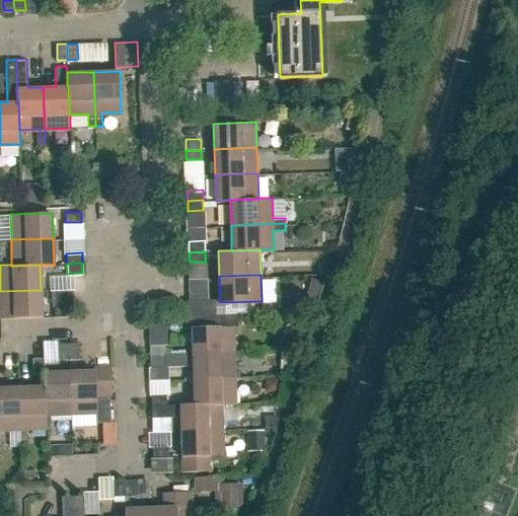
[(0,291),(0,317),(42,316),(41,290),(0,291)]
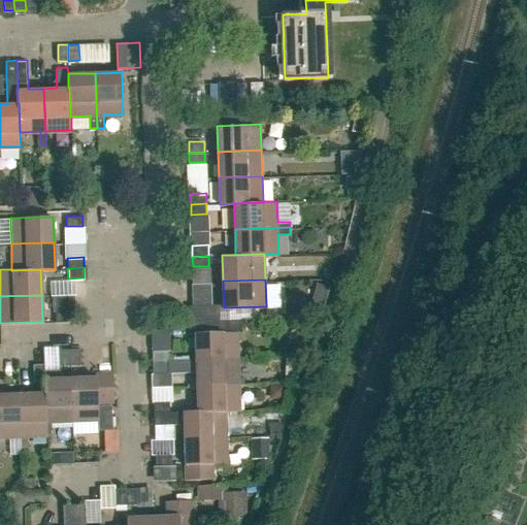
[(220,302),(189,303),(190,319),(220,319),(220,302)]
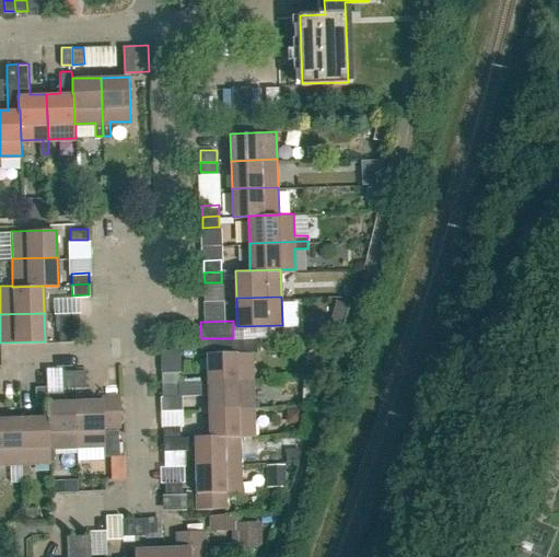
[(59,340),(77,340),(76,328),(59,329),(59,340)]
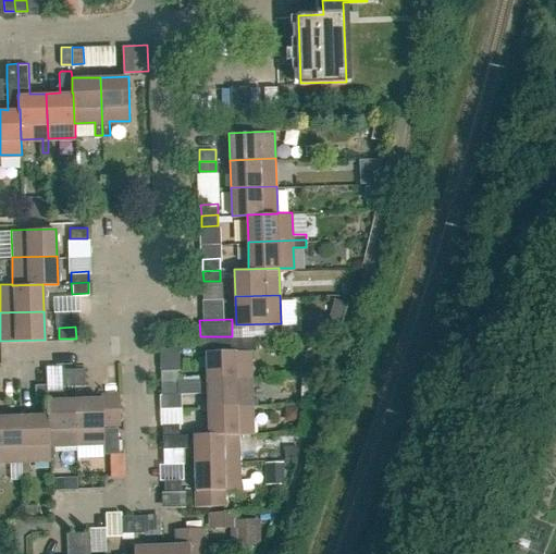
[(244,335),(232,336),(200,336),(200,351),(206,351),(207,378),(252,377),(251,348),(244,348),(244,335)]
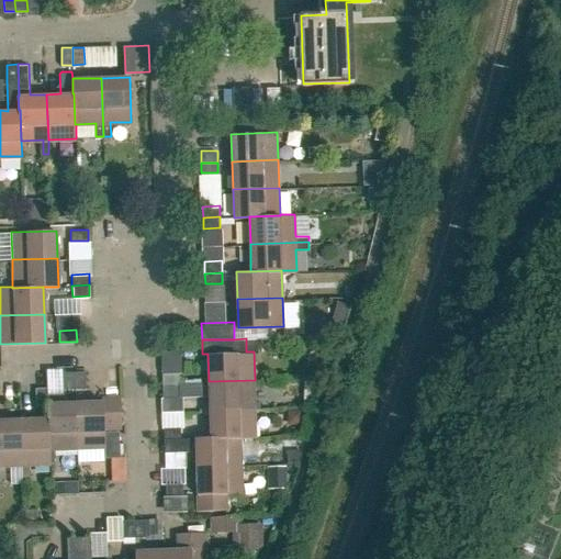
[(38,382),(55,383),(56,359),(40,359),(38,382)]
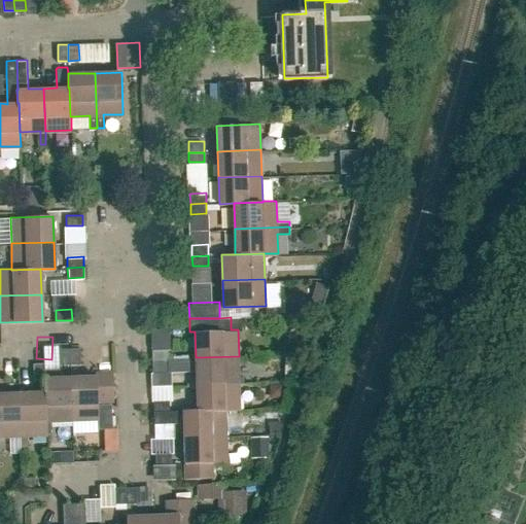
[(70,348),(70,363),(80,362),(80,347),(70,348)]
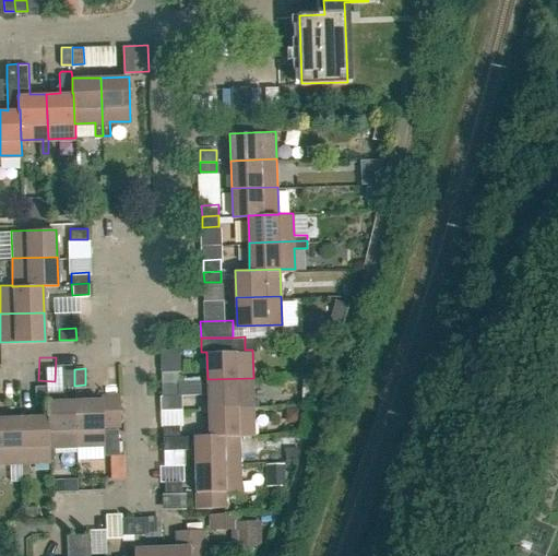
[(63,386),(74,386),(74,369),(62,369),(63,386)]
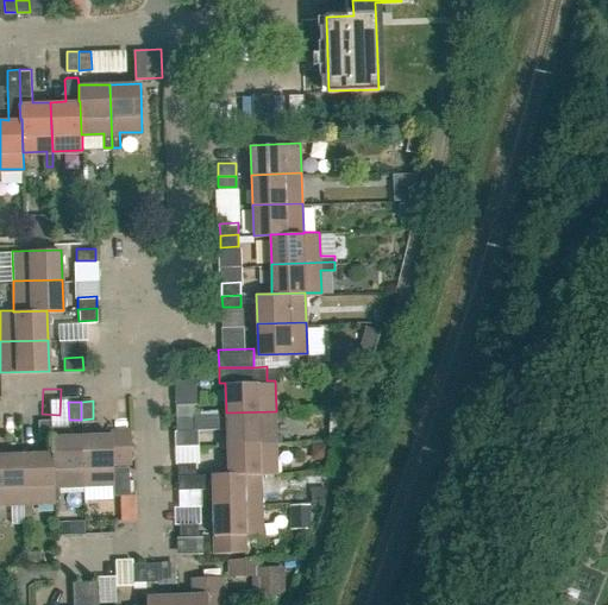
[(176,414),(194,414),(194,402),(176,402),(176,414)]
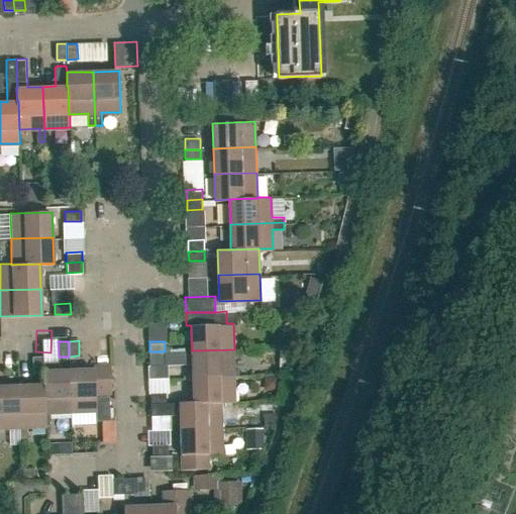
[(272,364),(284,364),(284,342),(272,342),(272,364)]
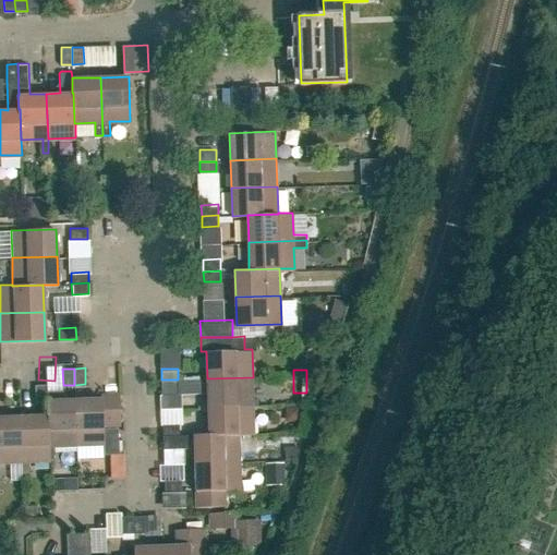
[(178,379),(161,379),(161,391),(161,394),(207,391),(208,406),(253,405),(253,377),(207,378),(178,379)]
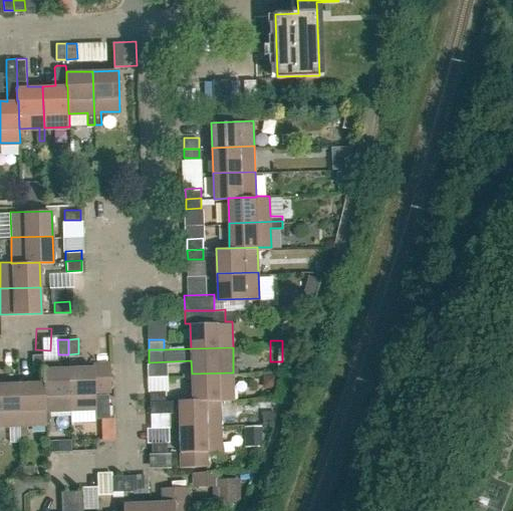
[(43,368),(43,353),(32,354),(33,369),(43,369),(43,368)]
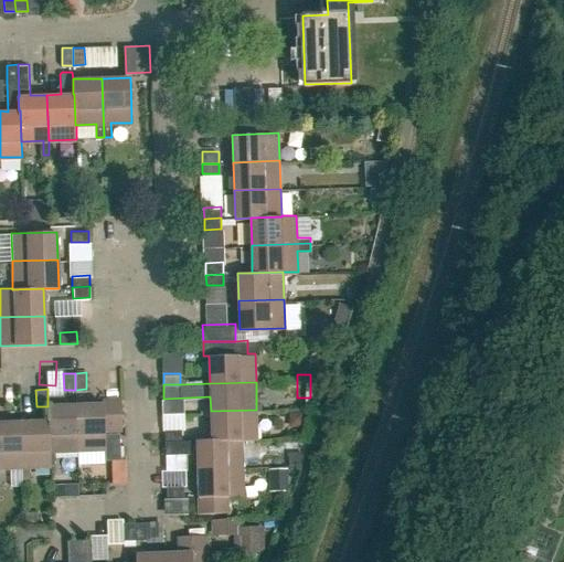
[(75,404),(77,449),(106,448),(105,431),(123,430),(121,398),(104,399),(104,403),(75,404)]
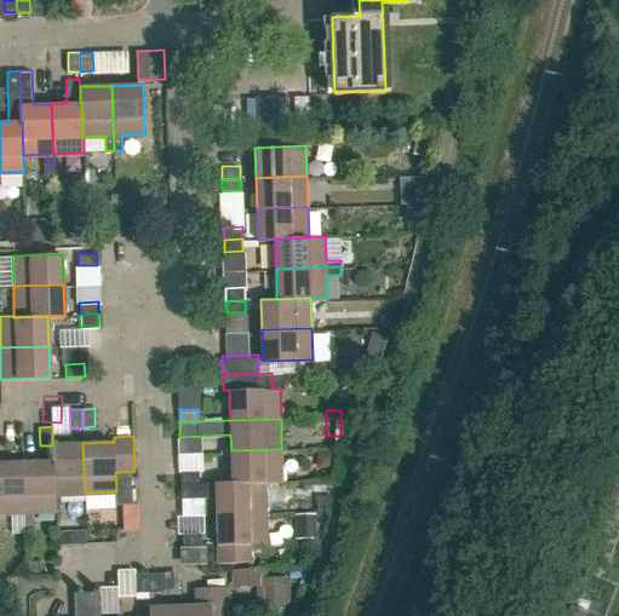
[(56,494),(85,493),(82,443),(52,444),(52,445),(52,460),(53,460),(55,494),(56,494)]
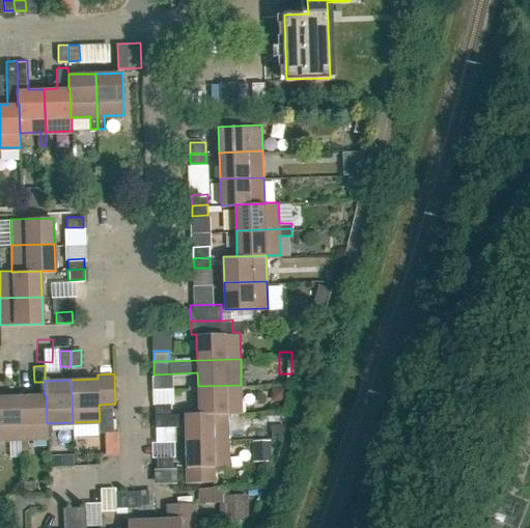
[(227,413),(242,412),(241,385),(198,386),(198,412),(198,413),(227,412),(227,413)]
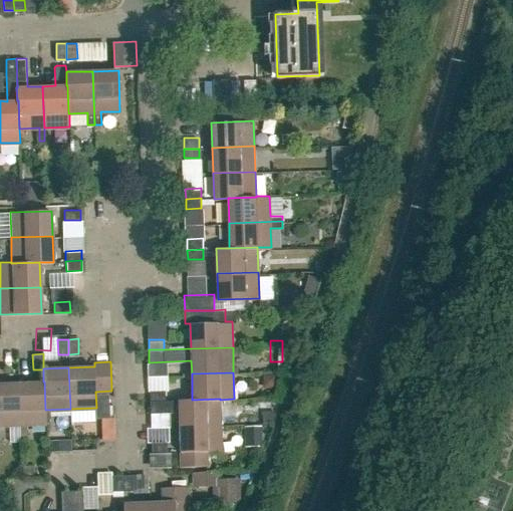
[(46,424),(46,410),(45,410),(44,381),(43,381),(19,382),(20,425),(46,424)]
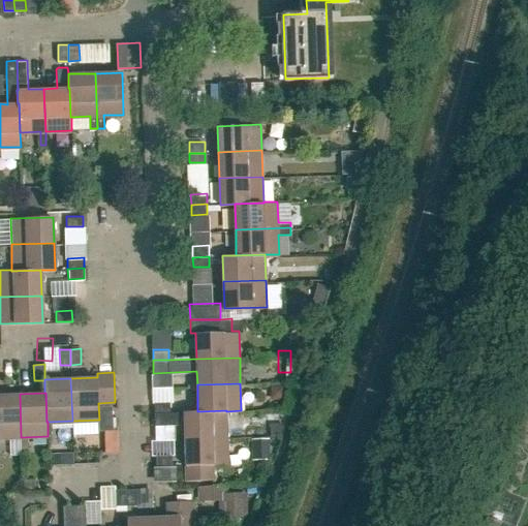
[(0,437),(21,437),(20,394),(0,394),(0,437)]
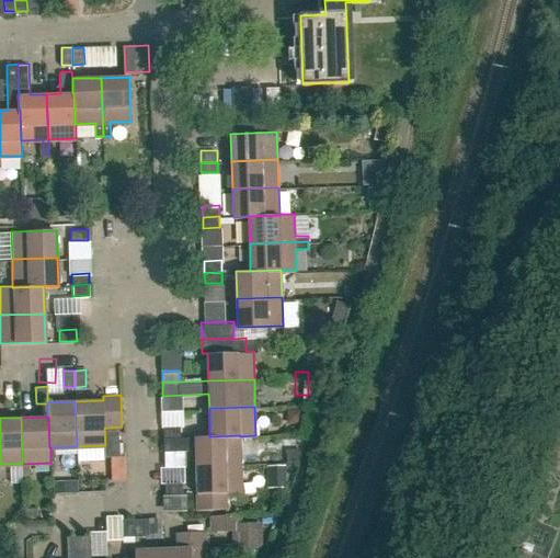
[(163,437),(181,437),(181,436),(181,425),(163,426),(163,437)]
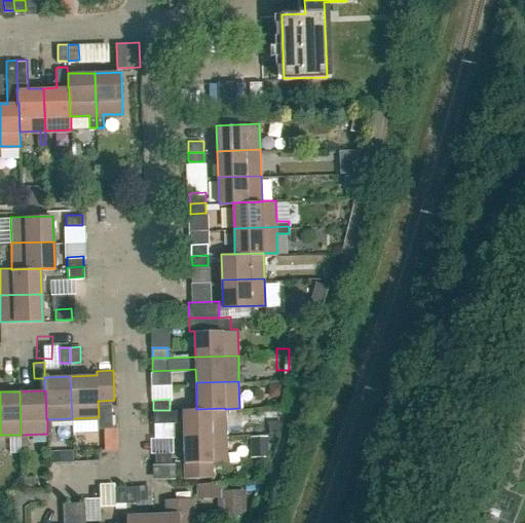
[(99,424),(113,423),(112,403),(99,403),(99,424)]
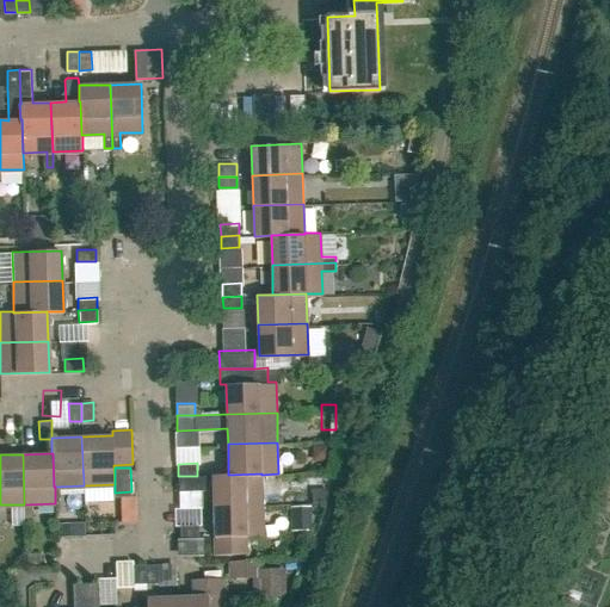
[(263,503),(262,475),(262,474),(228,475),(228,474),(213,474),(213,475),(197,475),(197,476),(178,476),(179,489),(213,488),(214,505),(263,503)]
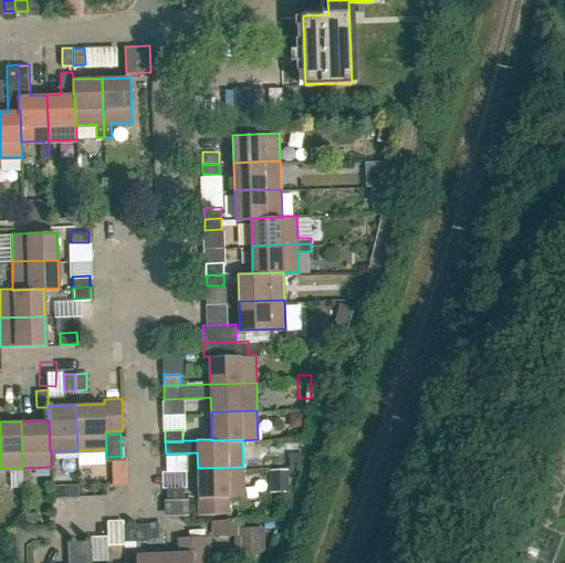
[(243,467),(198,468),(199,512),(229,512),(228,496),(244,496),(243,467)]
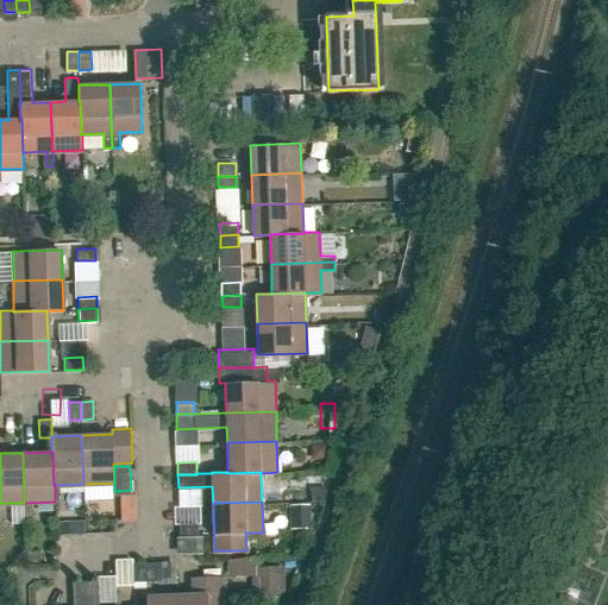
[(180,535),(198,534),(198,522),(179,522),(180,535)]
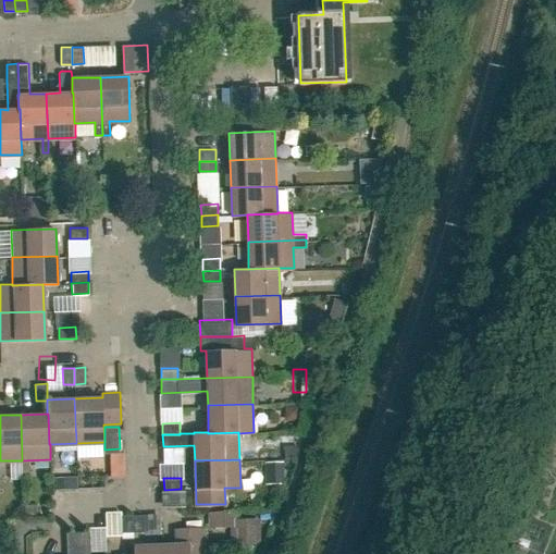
[(98,528),(114,528),(114,503),(98,503),(98,528)]
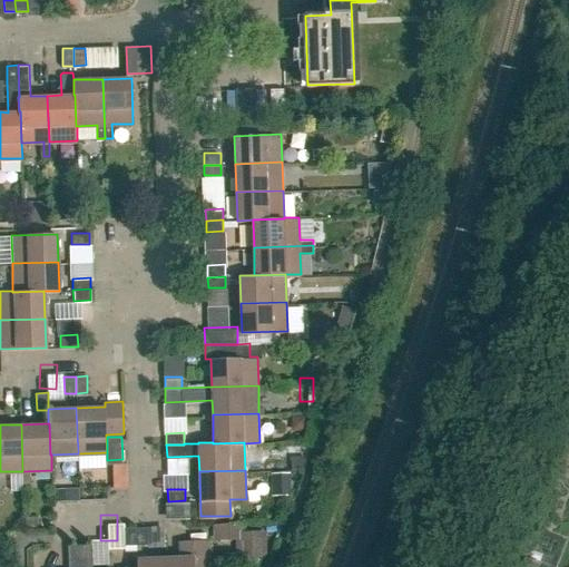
[(270,557),(268,530),(243,530),(243,522),(214,522),(214,539),(238,538),(238,558),(270,557)]
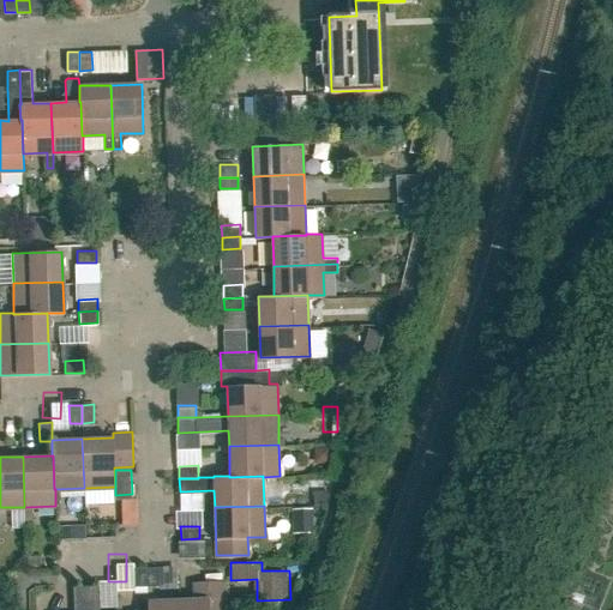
[(146,567),(148,585),(160,585),(158,566),(146,567)]
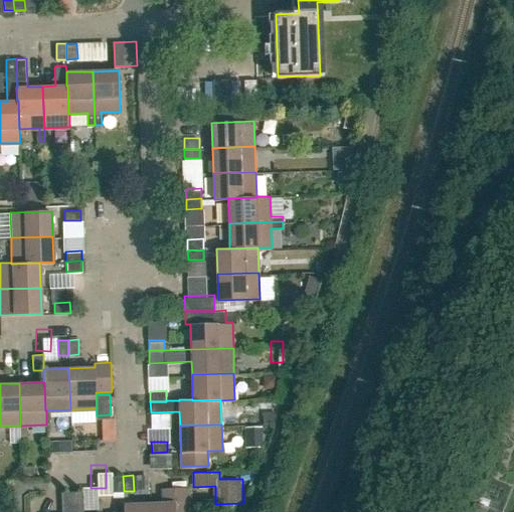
[(113,491),(124,491),(123,476),(113,476),(113,491)]
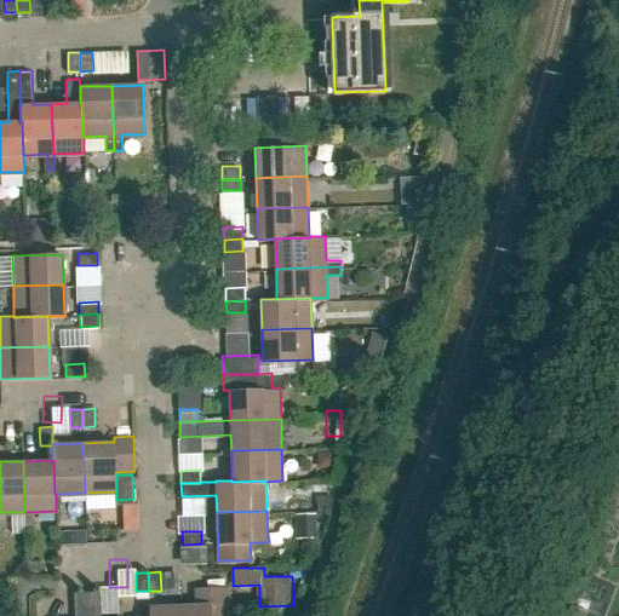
[(179,605),(179,615),(229,615),(228,586),(196,587),(198,605),(179,605)]
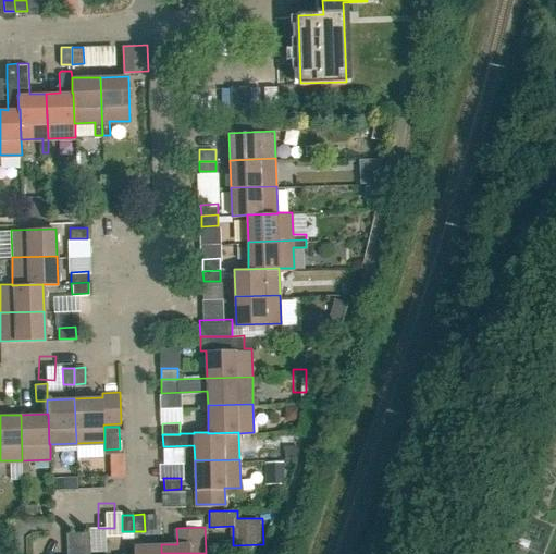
[(78,531),(79,548),(89,548),(89,530),(78,531)]
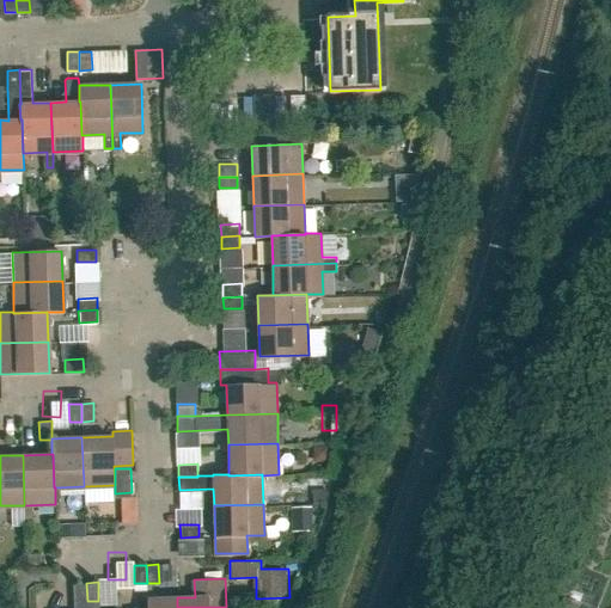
[(74,602),(87,601),(86,583),(73,583),(74,602)]
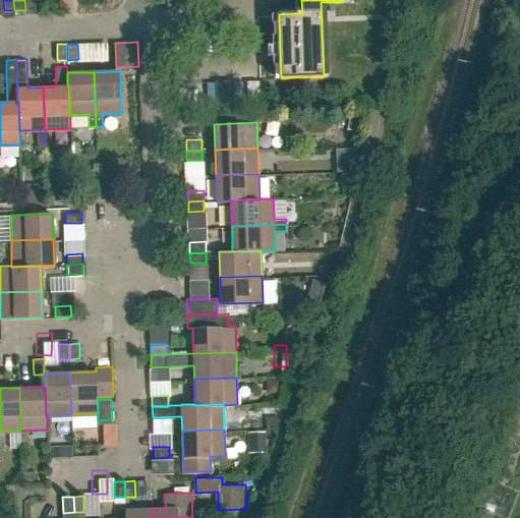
[(151,517),(151,509),(125,510),(125,517),(151,517)]
